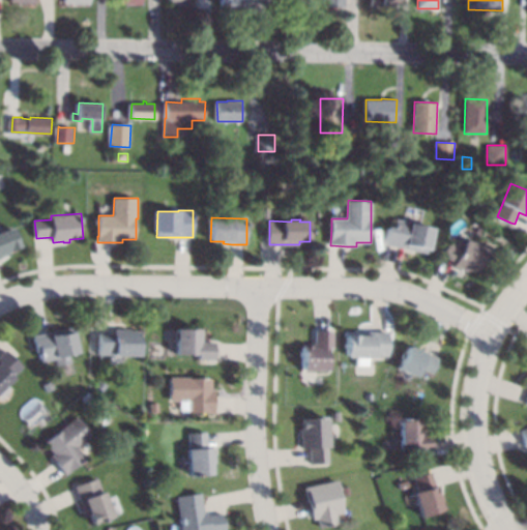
[(432,228),(428,253),(408,249),(386,245),(387,238),(389,227),(397,228),(398,222),(432,228)]
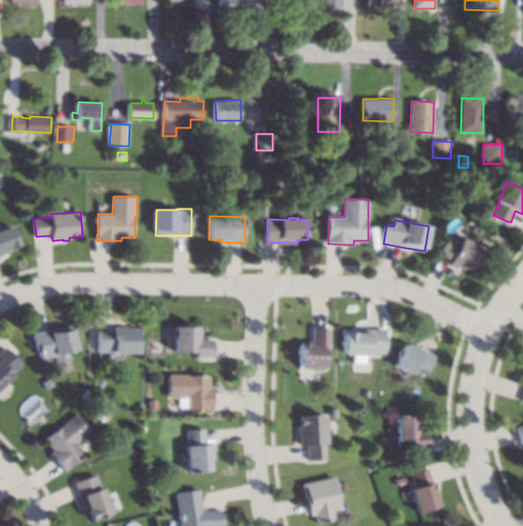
[(22,245),(11,248),(13,252),(0,256),(0,229),(14,225),(22,245)]
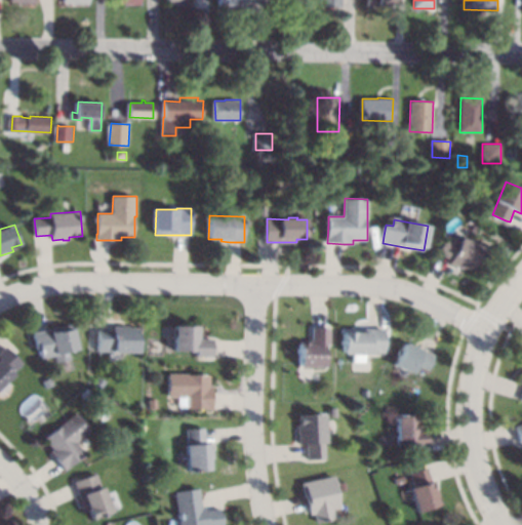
[(463,240),(464,237),(472,241),(472,242),(485,248),(476,271),(466,267),(465,269),(451,263),(453,259),(451,258),(440,253),(439,253),(446,237),(454,240),(456,237),(463,240)]
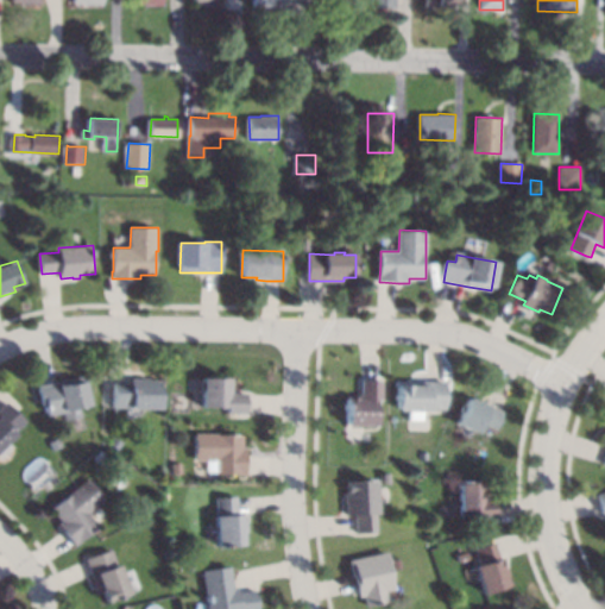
[(92,405),(81,407),(83,418),(67,420),(65,413),(49,416),(46,407),(44,407),(41,385),(44,384),(64,381),(86,377),(92,405)]
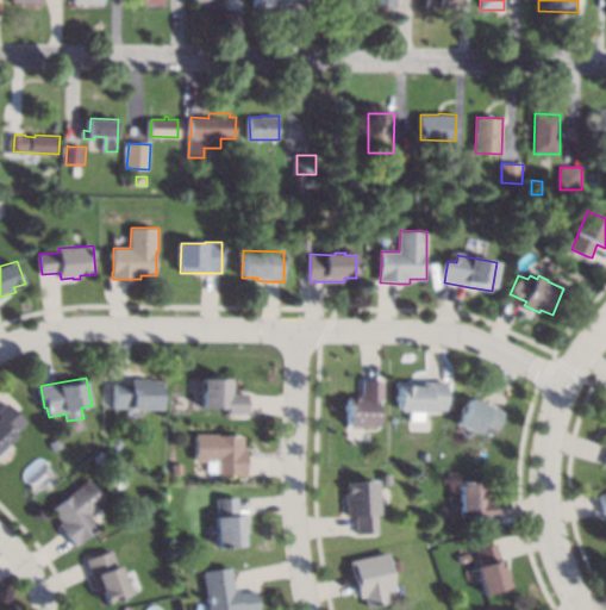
[(151,380),(163,380),(163,409),(161,409),(119,409),(118,409),(116,409),(116,408),(117,383),(131,384),(131,378),(132,378),(151,378),(151,380)]
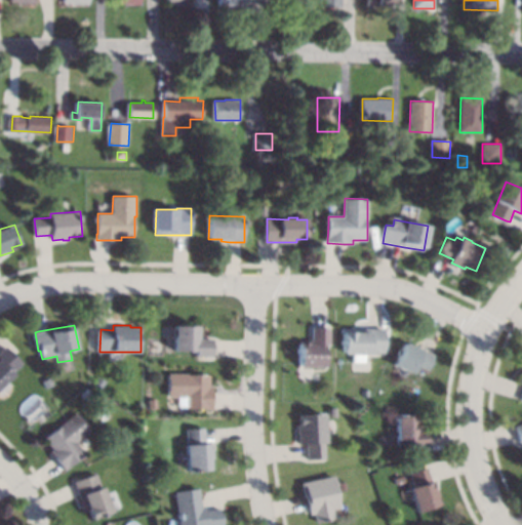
[(202,338),(214,338),(214,339),(214,357),(202,357),(198,357),(198,351),(176,351),(176,326),(203,326),(202,338)]
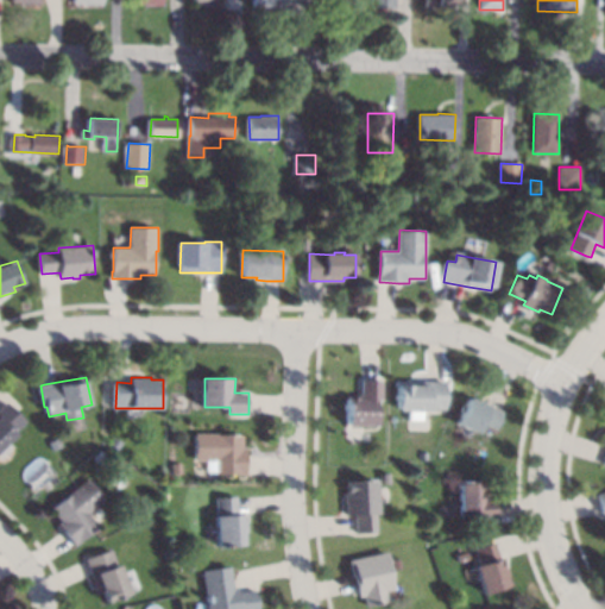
[(383,400),(377,400),(376,424),(376,426),(348,425),(348,421),(348,397),(359,397),(359,395),(363,395),(363,381),(364,381),(378,381),(383,382),(383,400)]
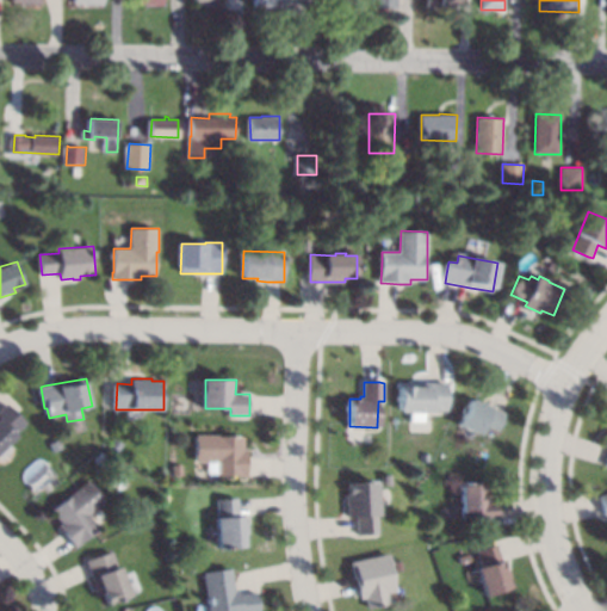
[(448,384),(450,413),(426,414),(427,421),(413,423),(412,412),(402,412),(401,387),(429,386),(429,384),(433,384),(448,383),(448,384)]
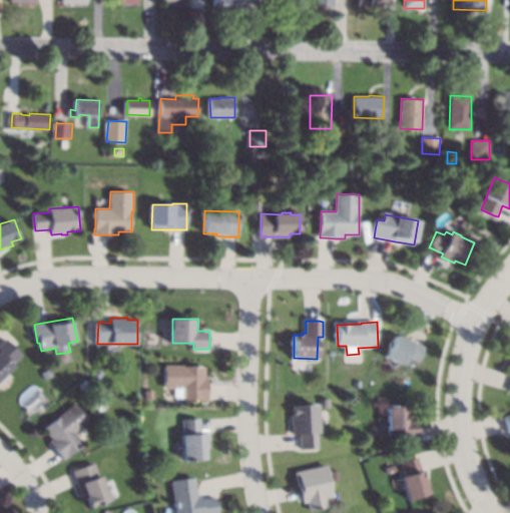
[(413,342),(425,347),(419,362),(407,357),(404,365),(388,358),(397,336),(413,342)]
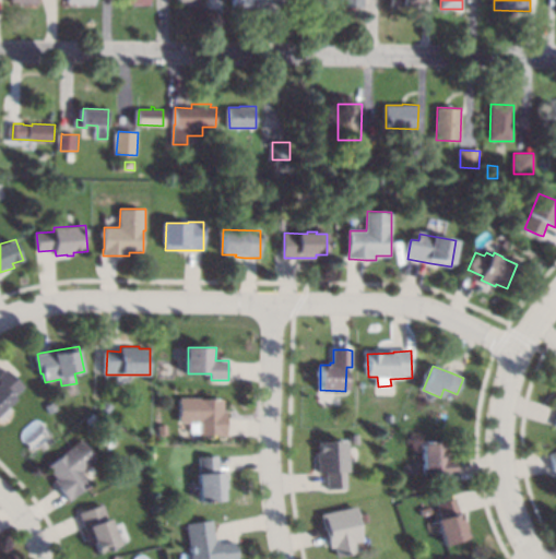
[(25,385),(15,395),(18,397),(0,414),(0,377),(8,369),(9,368),(25,385)]
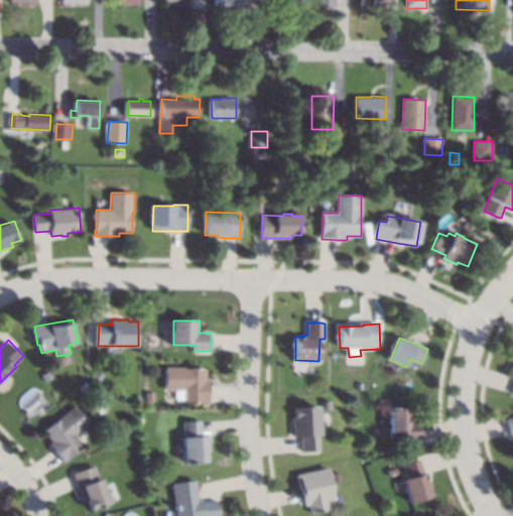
[(208,380),(210,380),(210,386),(210,401),(210,402),(185,402),(185,390),(167,390),(167,368),(208,368),(208,380)]
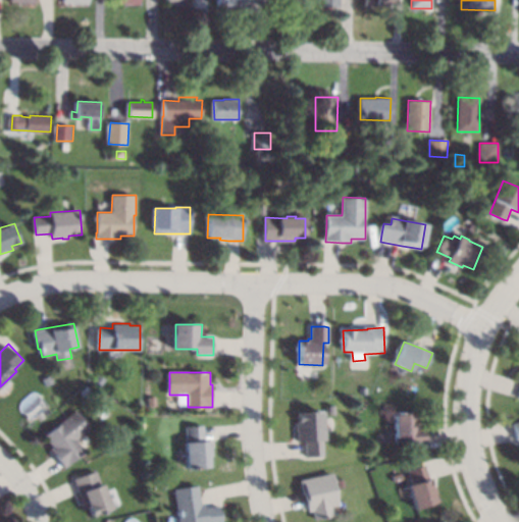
[(55,382),(48,385),(45,379),(52,375),(55,382)]
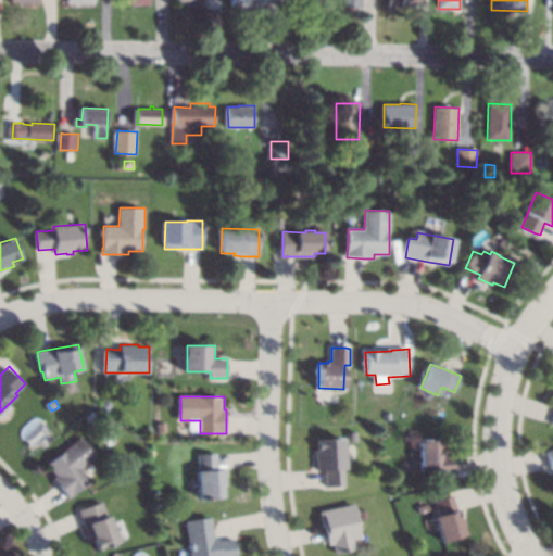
[(114,405),(110,411),(103,405),(108,400),(114,405)]
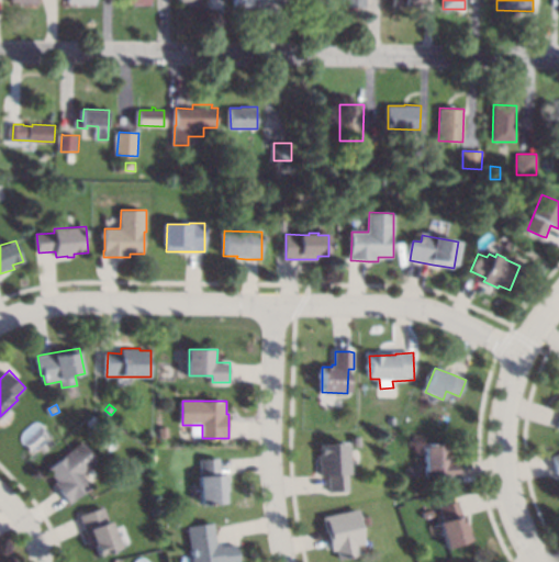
[(102,422),(96,429),(89,423),(96,415),(102,422)]
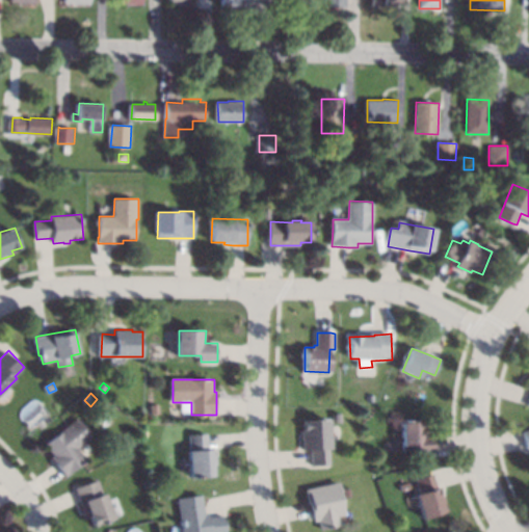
[(160,415),(153,415),(154,404),(161,404),(160,415)]
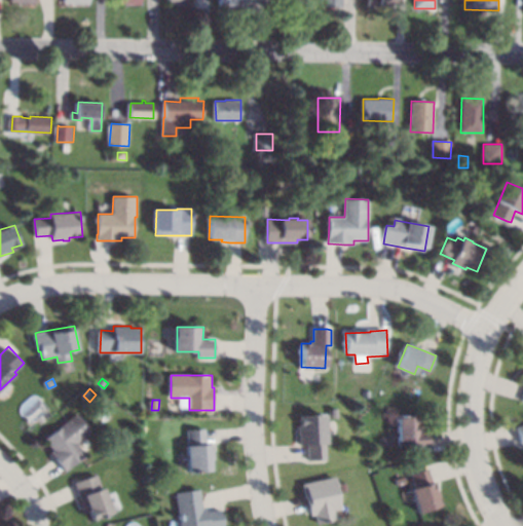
[(92,433),(78,444),(86,455),(85,456),(66,471),(65,470),(57,459),(51,452),(53,450),(45,439),(70,420),(79,413),(92,433)]
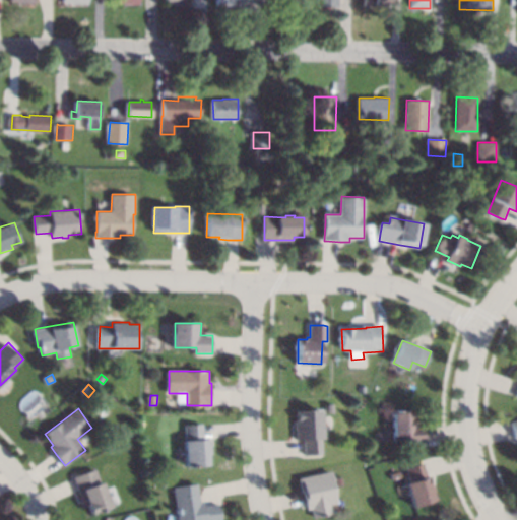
[(324,454),(309,455),(306,455),(305,439),(298,440),(298,439),(297,421),(299,421),(299,411),(321,410),(324,454)]
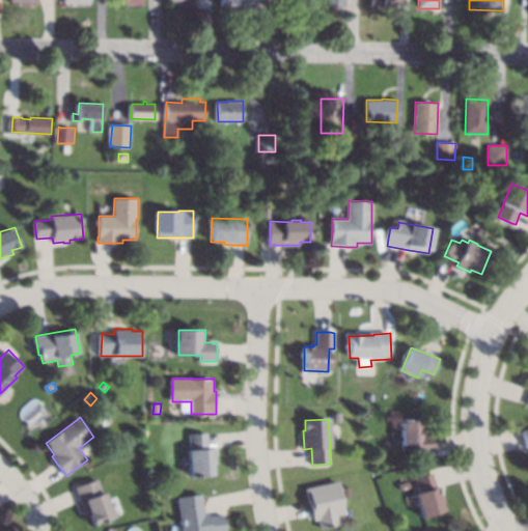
[(425,437),(433,436),(433,437),(434,452),(433,452),(418,453),(418,450),(405,451),(403,421),(424,420),(425,437)]
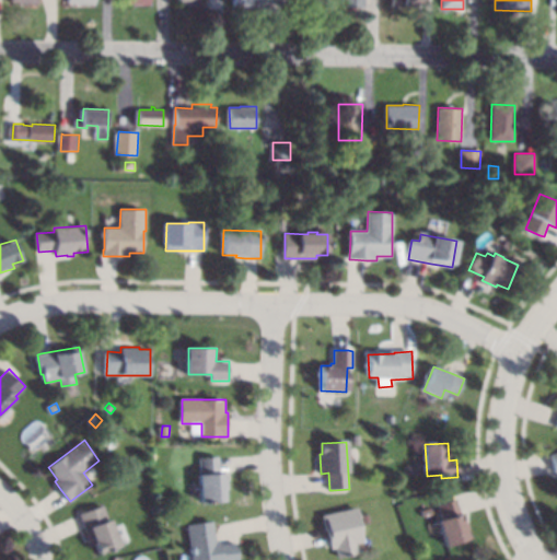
[(220,457),(221,473),(227,473),(228,482),(229,482),(229,489),(227,490),(228,501),(201,503),(199,475),(201,474),(200,457),(220,456),(220,457)]
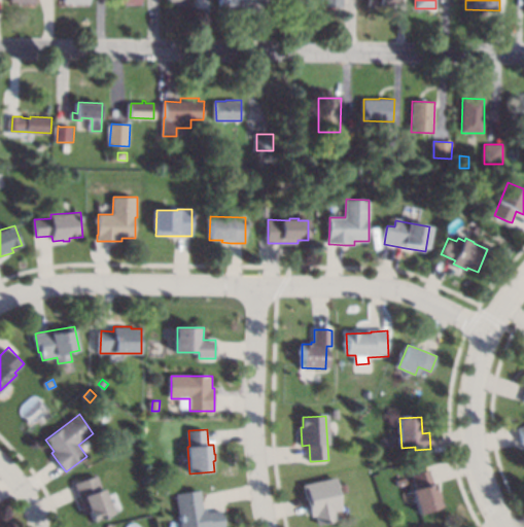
[(434,484),(437,483),(439,491),(442,491),(443,497),(442,497),(445,506),(420,514),(413,490),(418,489),(414,475),(427,470),(430,469),(434,484)]
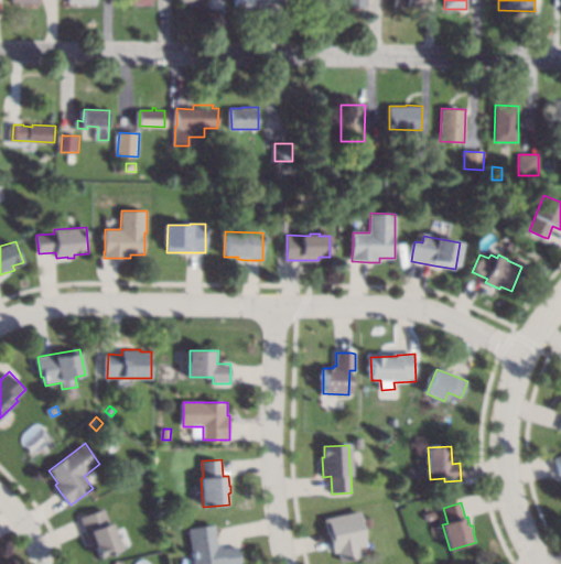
[(122,549),(101,557),(97,545),(94,546),(88,532),(83,519),(106,510),(122,549)]
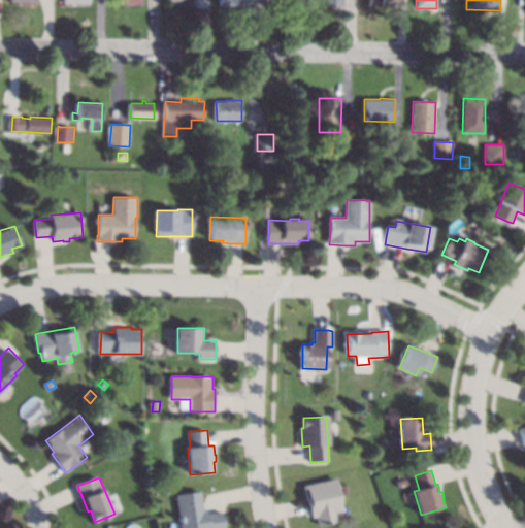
[(340,493),(339,493),(343,512),(335,513),(337,521),(319,525),(317,517),(313,518),(312,512),(308,499),(308,497),(306,498),(303,486),(337,479),(340,493)]
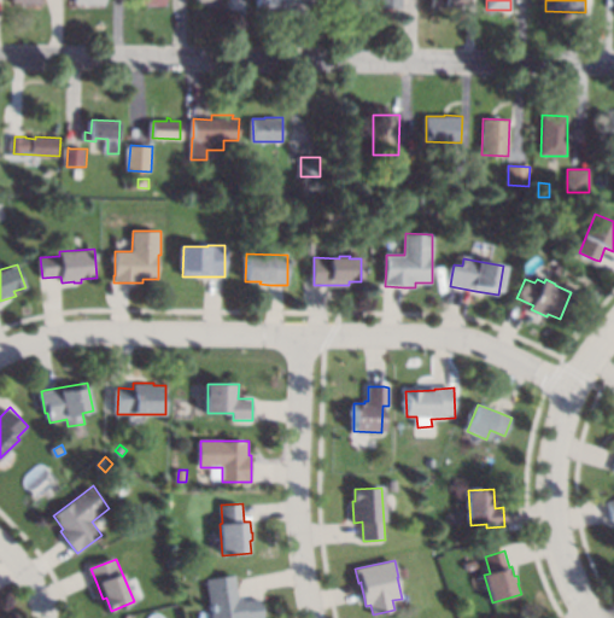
[(479,569),(468,571),(467,563),(477,560),(479,569)]
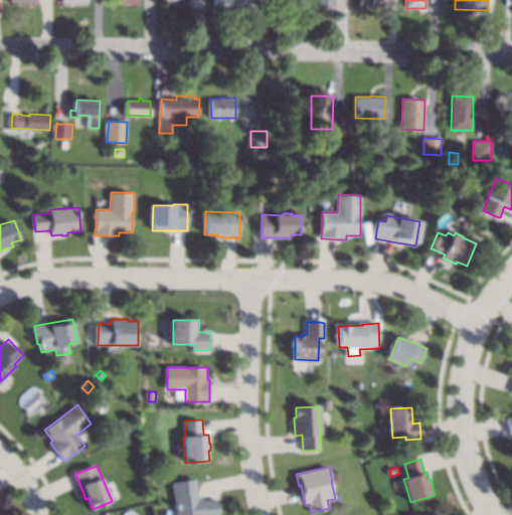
[(200,498),(202,498),(203,501),(217,499),(219,514),(178,514),(174,483),(197,480),(200,498)]
